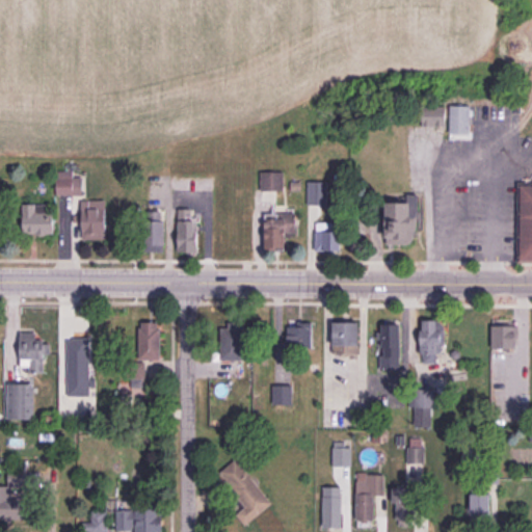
[(470,105),(469,133),(449,133),(450,105),(470,105)]
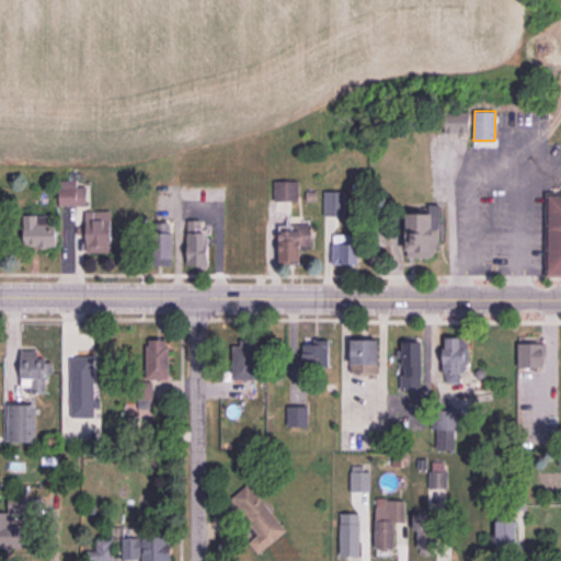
[(469,132),(469,113),(446,113),(446,132),(469,132)]
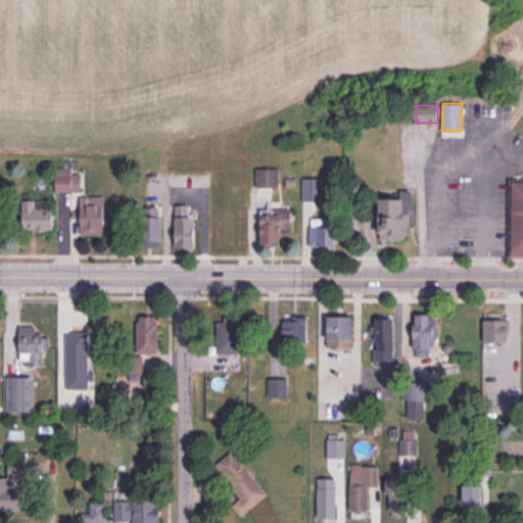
[(55,169),(55,191),(81,190),(81,174),(72,174),(72,169),(55,169)]
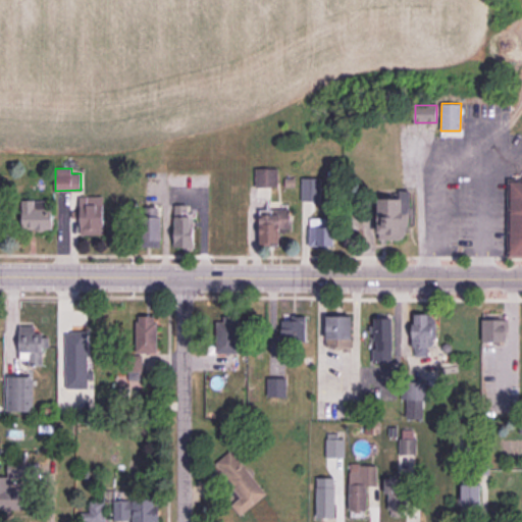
[(256,168),(256,186),(277,186),(277,168),(256,168)]
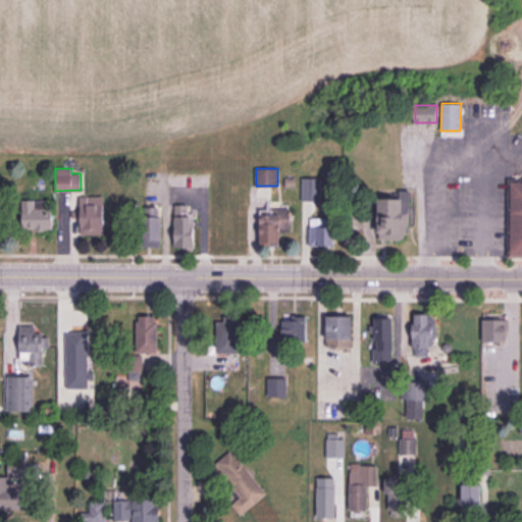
[(328,170),(328,186),(337,186),(337,170),(328,170)]
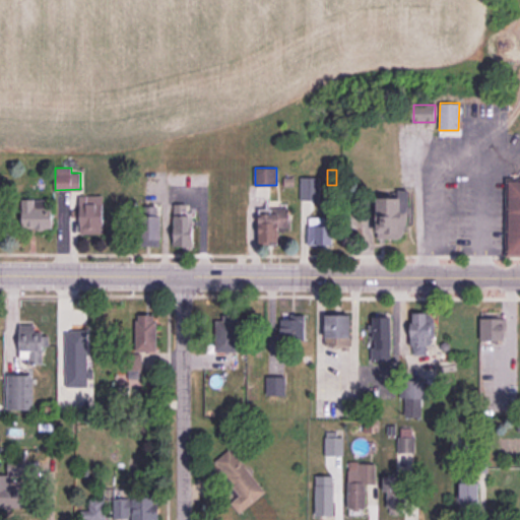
[(294,178),(294,186),(284,186),(284,177),(294,178)]
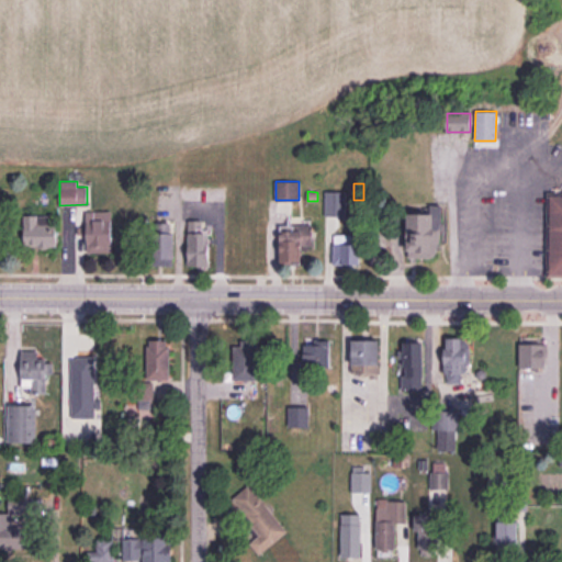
[(325,192),(325,214),(345,214),(345,191),(325,192)]
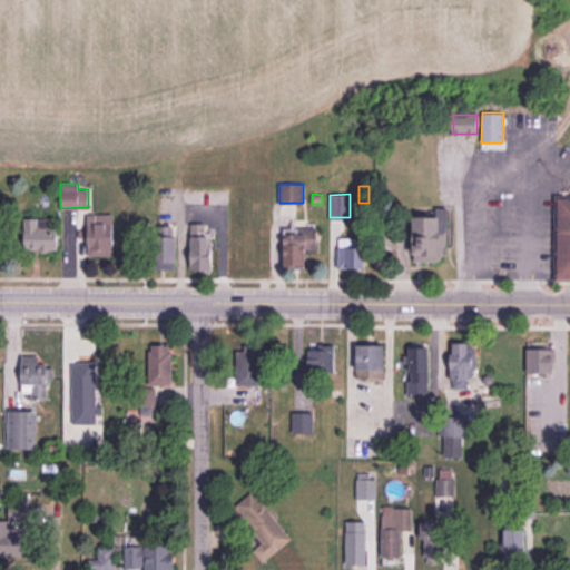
[(569,200),(558,200),(558,279),(569,279),(569,200)]
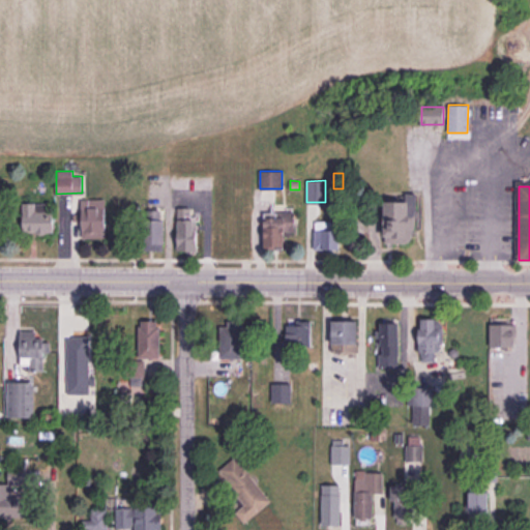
[(385,200),(385,242),(406,242),(410,239),(412,236),(412,228),(414,228),(414,225),(417,225),(417,194),(396,194),(398,200),(385,200)]
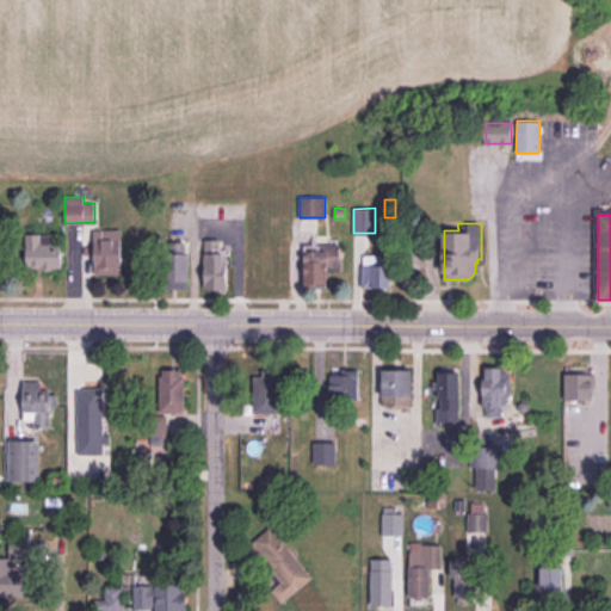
[(94,229),(94,272),(121,271),(121,229),(94,229)]
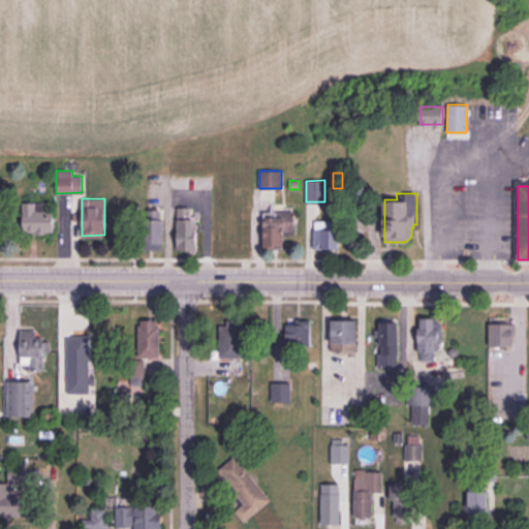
[(23,204),(23,231),(51,231),(51,211),(47,211),(47,204),(23,204)]
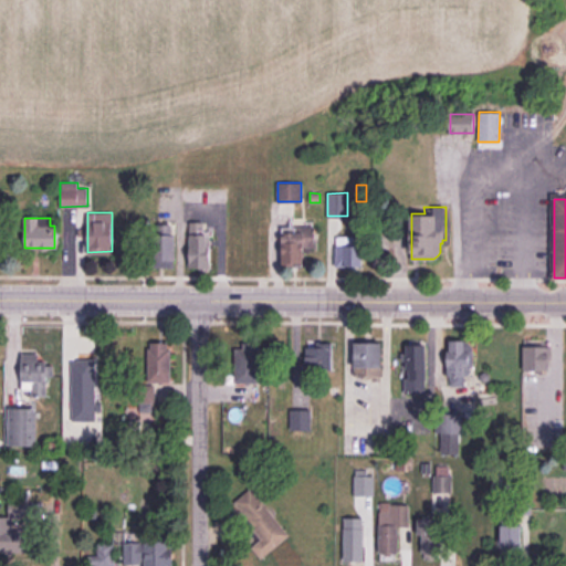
[(190,221),(189,268),(210,268),(210,244),(208,244),(208,233),(203,233),(203,222),(190,221)]
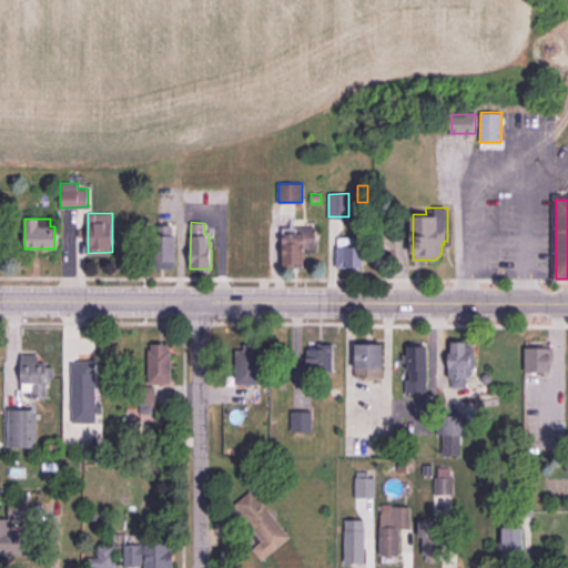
[(236,269),(256,269),(256,224),(236,224),(236,269)]
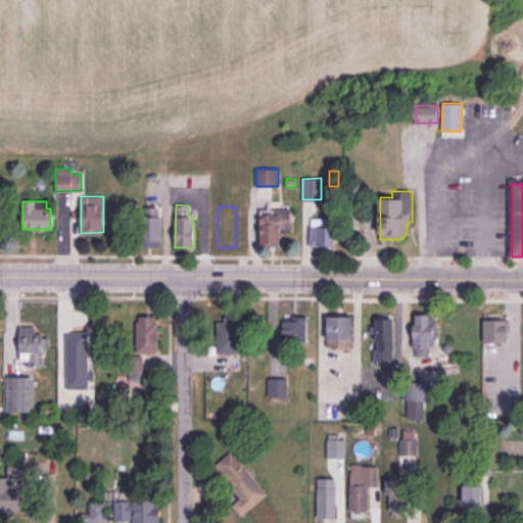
[(161,215),(161,245),(142,245),(142,207),(159,207),(159,215),(161,215)]
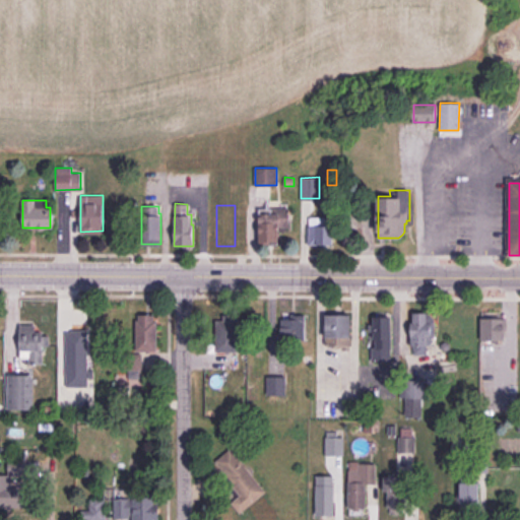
[(288,208),(288,226),(277,226),(277,242),(259,241),(260,208),(288,208)]
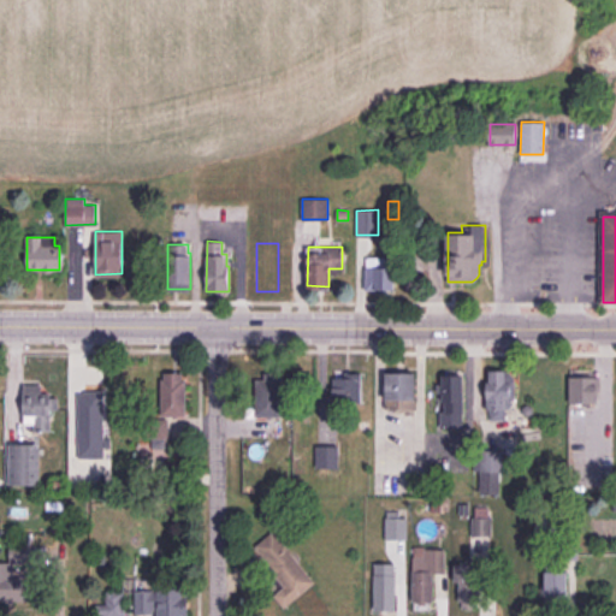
[(392,266),(392,289),(365,289),(365,267),(367,267),(367,256),(385,256),(385,266),(392,266)]
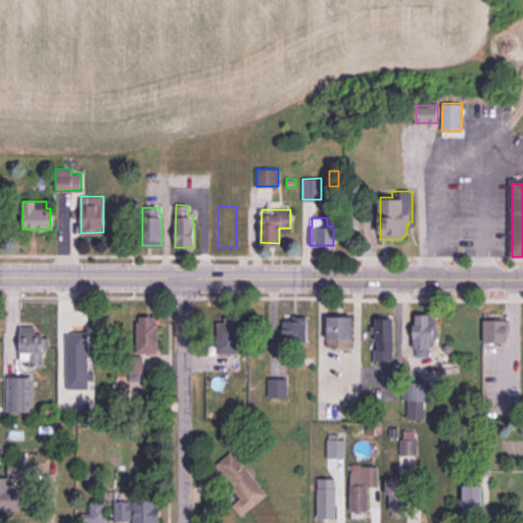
[(416,315),(430,315),(429,324),(433,324),(433,346),(429,346),(429,355),(416,355),(416,347),(413,347),(413,324),(416,324),(416,315)]
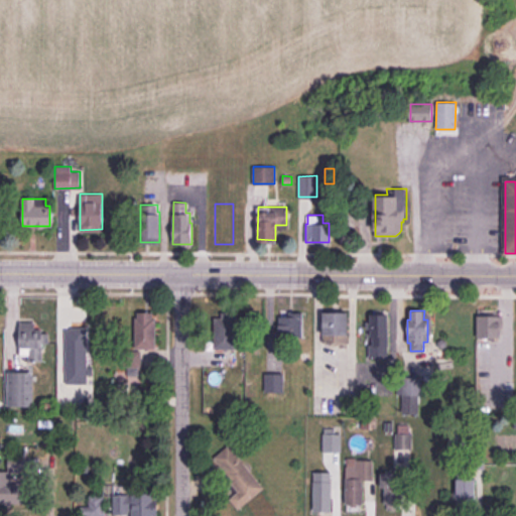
[(135,316),(135,347),(154,347),(155,317),(153,317),(153,311),(138,311),(138,316),(135,316)]
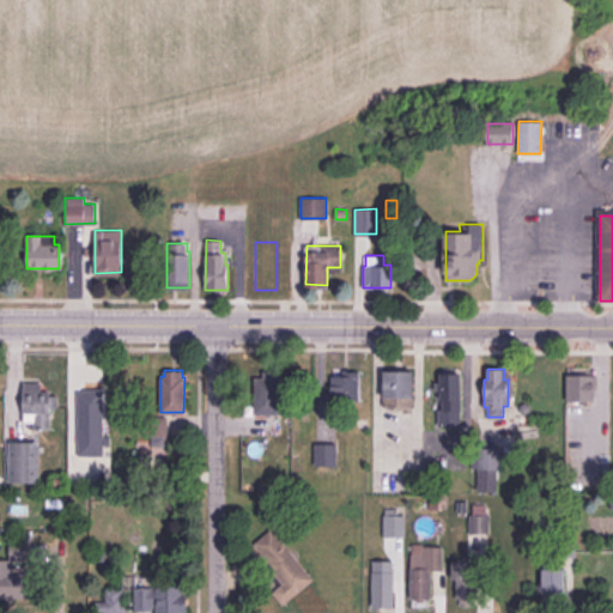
[(384,370),(384,399),(392,405),(412,406),(413,370),(384,370)]
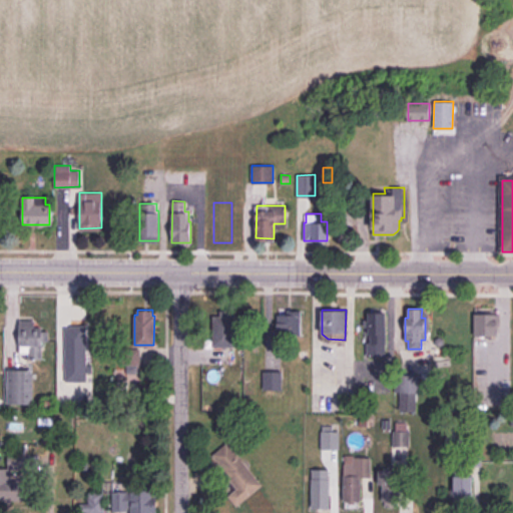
[(233,311),(233,318),(235,318),(235,345),(213,345),(213,317),(220,317),(220,311),(233,311)]
